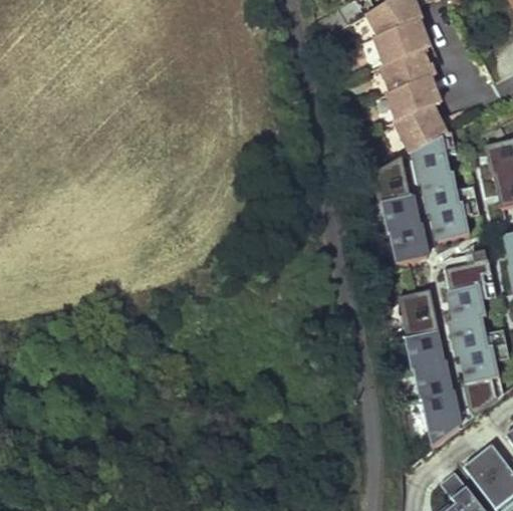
[(373,6),(370,0),(352,0),(319,18),(325,32),(373,6)]
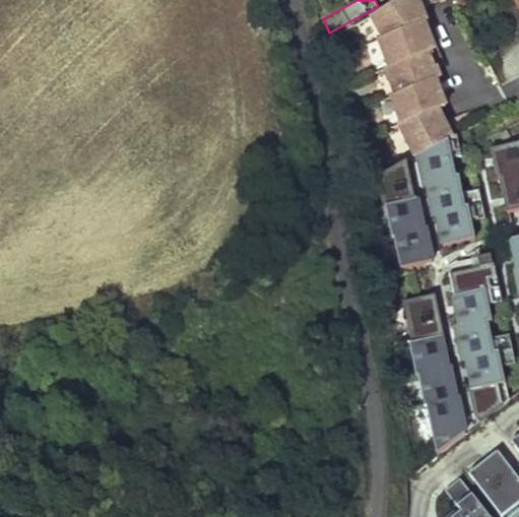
[(395,0),(366,16),(379,37),(411,19),(415,17),(408,0),(395,0)]
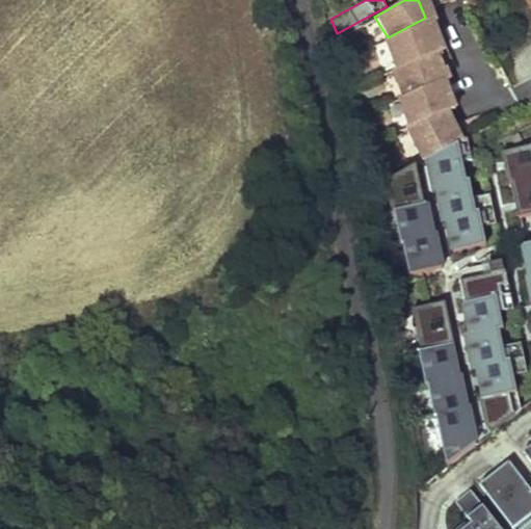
[(388,37),(382,40),(395,68),(428,49),(432,48),(421,20),(388,37)]
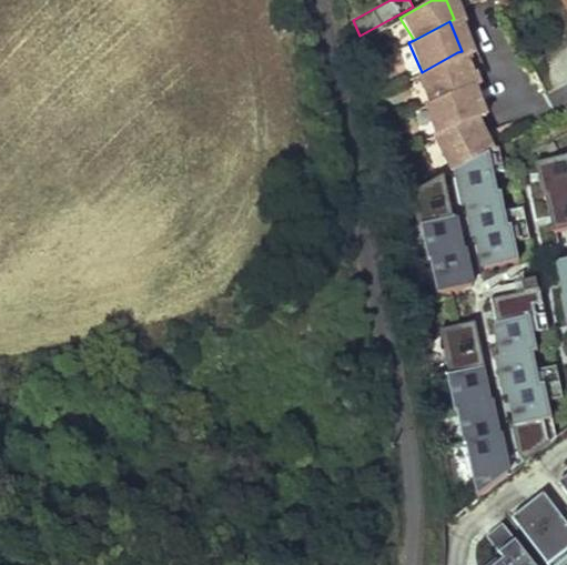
[(422,72),(417,74),(428,102),(465,83),(469,81),(457,52),(422,72)]
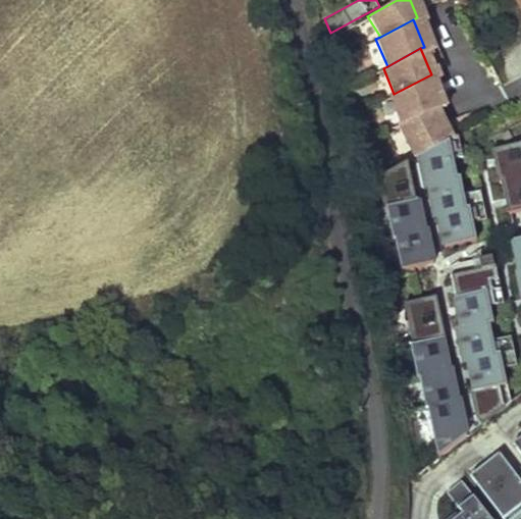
[(436,106),(438,105),(427,76),(394,94),(389,96),(402,124),(436,106)]
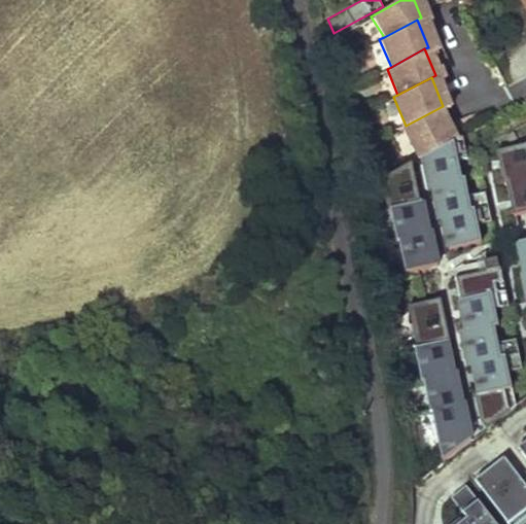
[(420,155),(456,137),(441,107),(406,126),(402,127),(419,156),(420,155)]
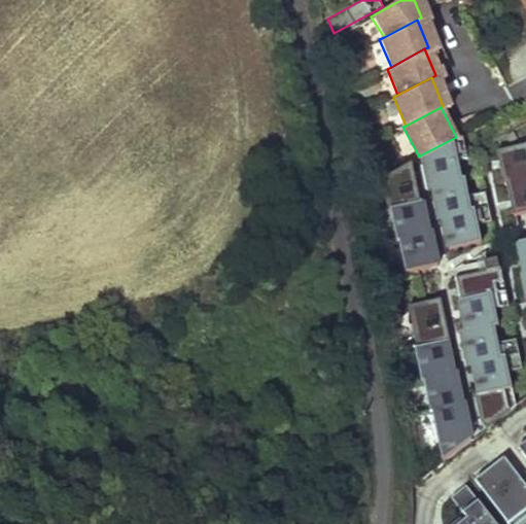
[(466,154),(461,134),(456,137),(420,155),(431,186),(427,186),(437,217),(441,216),(448,248),(481,240),(477,223),(491,220),(485,190),(467,194),(463,175),(461,176),(457,156),(466,154)]
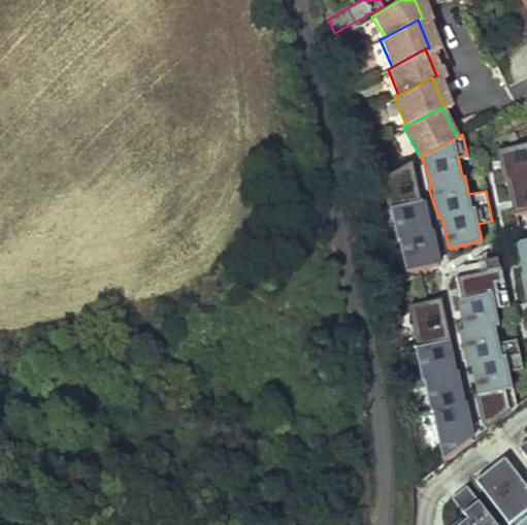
[(526,141),(495,150),(502,183),(504,183),(513,214),(517,212),(526,209),(526,141)]
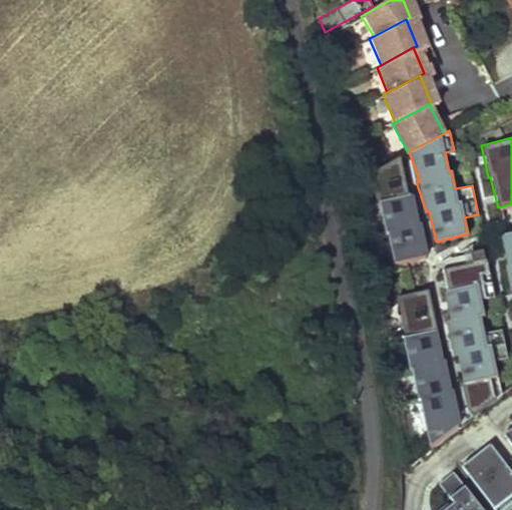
[(399,156),(369,173),(376,205),(378,204),(385,234),(387,234),(395,265),(426,258),(418,224),(416,225),(410,195),(408,195),(399,156)]
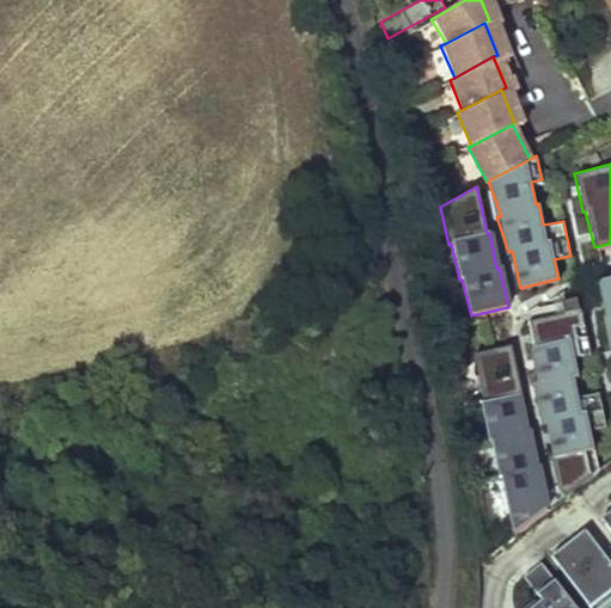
[(600,257),(599,246),(594,247),(570,253),(573,266),(572,268),(576,272),(579,271),(582,268),(586,264),(588,262),(600,257)]
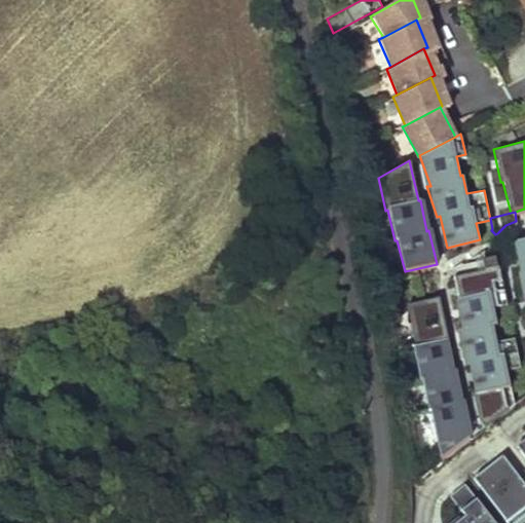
[(524,236),(516,239),(524,270),(521,271),(524,286),(524,236)]
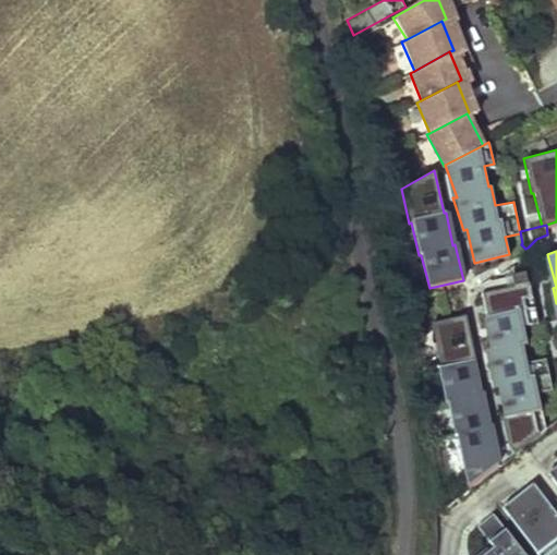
[(510,444),(517,451),(546,427),(539,391),(554,388),(546,357),(528,360),(524,344),(528,344),(524,325),(539,322),(530,282),(529,282),(525,272),(512,275),(515,286),(482,293),(487,315),(486,315),(494,348),(489,349),(497,384),(501,383),(508,414),(504,415),(510,444)]
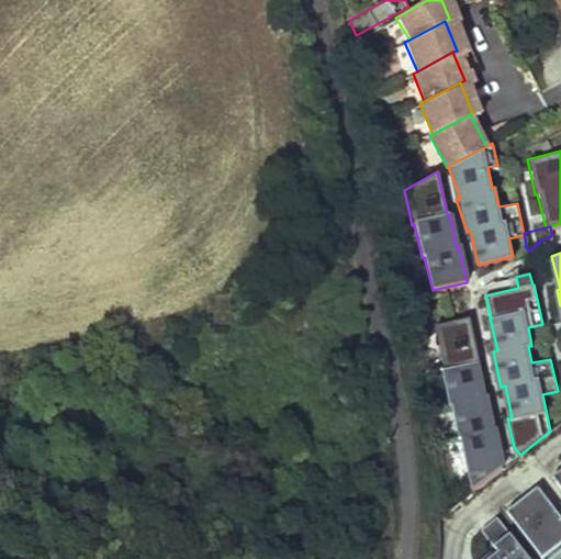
[(475,491),(505,467),(494,427),(496,427),(486,394),(484,395),(474,348),(477,344),(470,317),(436,326),(446,369),(442,370),(451,405),(453,405),(461,438),(463,437),(475,491)]
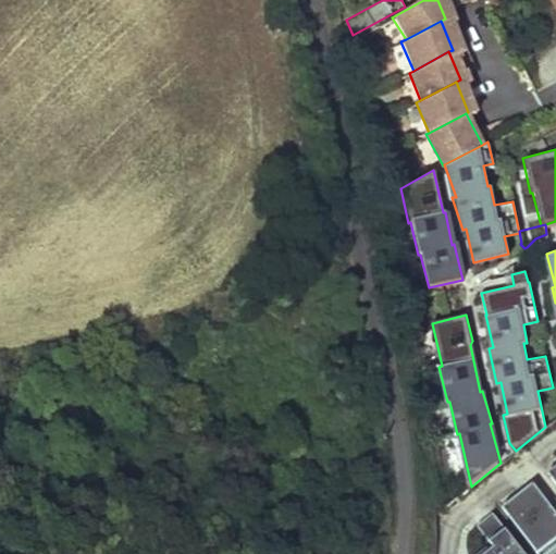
[(555,511),(532,477),(516,489),(522,497),(506,508),(536,552),(555,538),(555,511)]
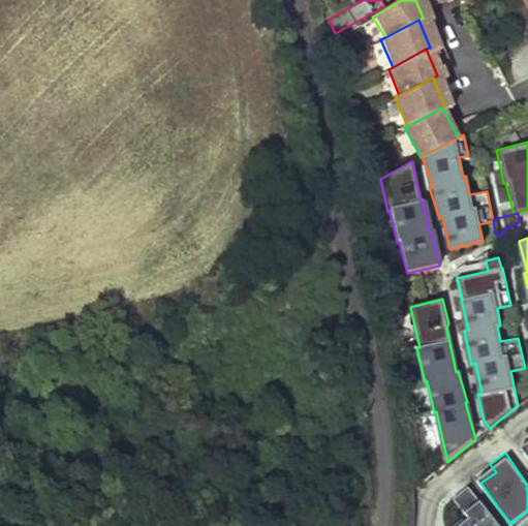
[(475,474),(480,483),(496,472),(490,464),(475,474)]
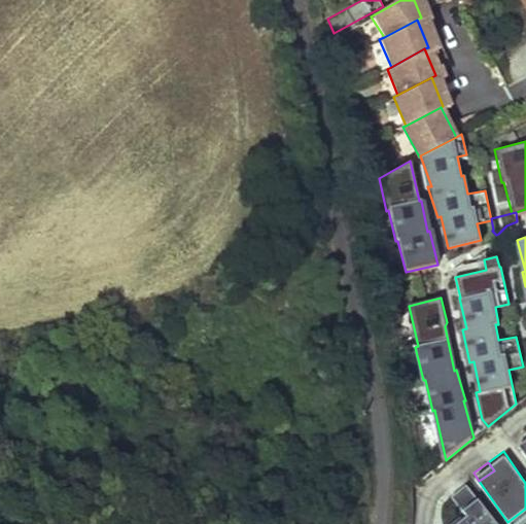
[(497,523),(467,480),(452,491),(467,513),(450,523),(497,523)]
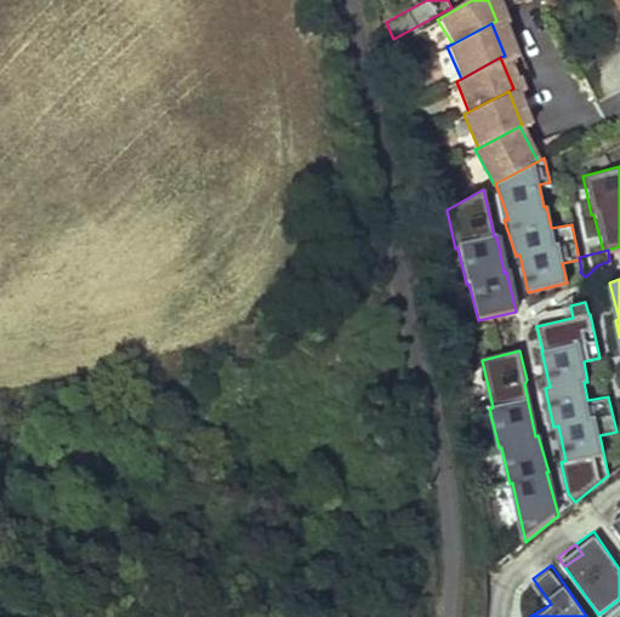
[(619,599),(598,615),(599,616),(603,616),(619,605),(619,599)]
